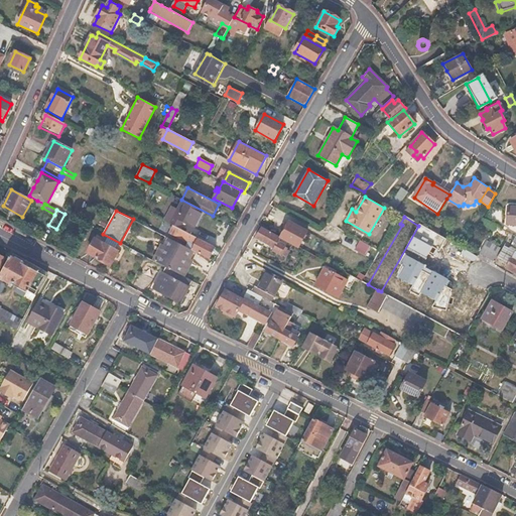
[(135,221),(133,219),(120,243),(123,245),(135,221)]
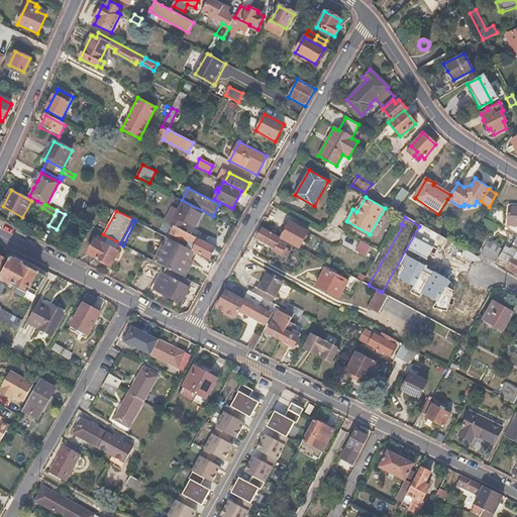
[(308,232),(290,222),(282,237),(300,247),(308,232)]
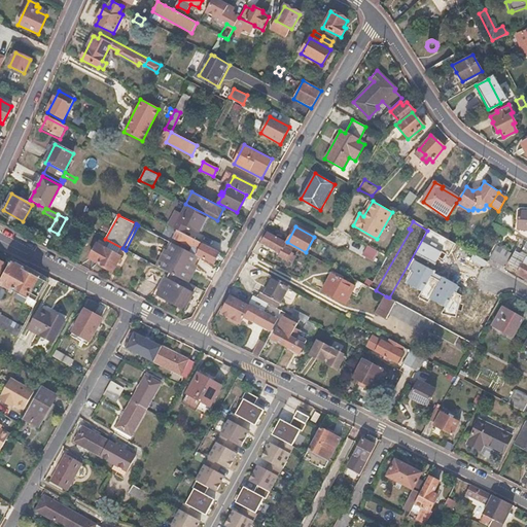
[(452,233),(442,226),(438,233),(449,239),(452,233)]
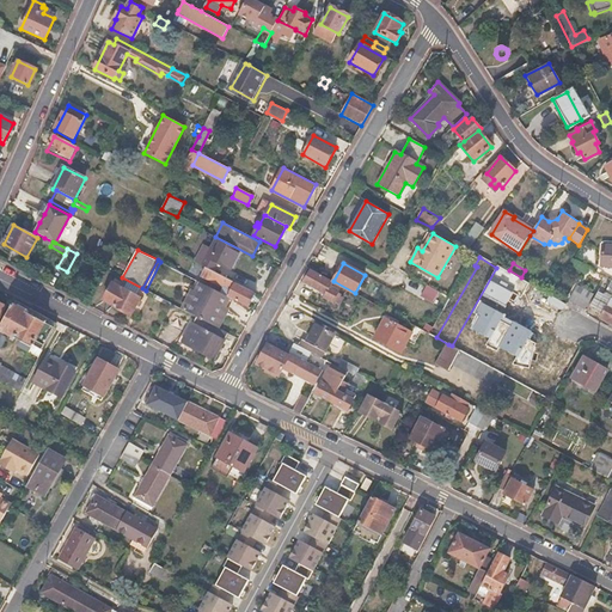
[(201,275),(230,289),(227,295),(250,307),(257,293),(206,267),(201,275)]
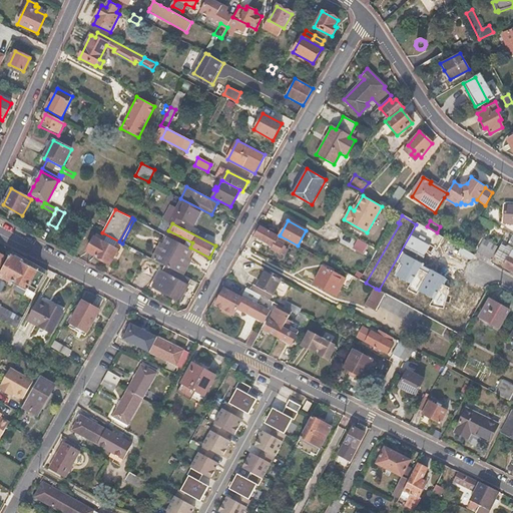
[(261,227),(255,236),(274,246),(273,248),(280,253),(284,246),(286,244),(278,239),(279,237),(261,227)]
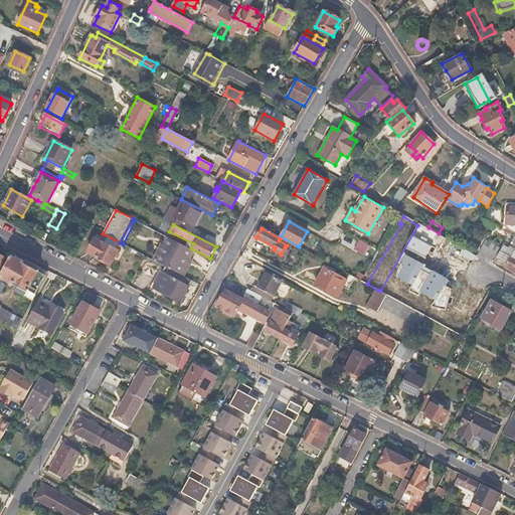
[(514,236),(509,249),(513,251),(504,268),(512,272),(511,275),(514,277),(514,236)]
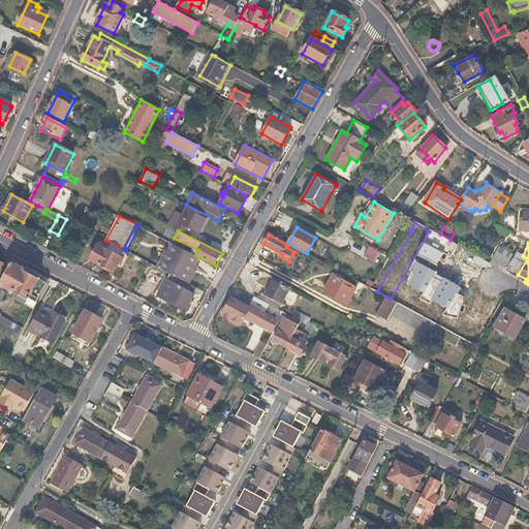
[(102,248),(97,245),(89,259),(94,262),(102,248)]
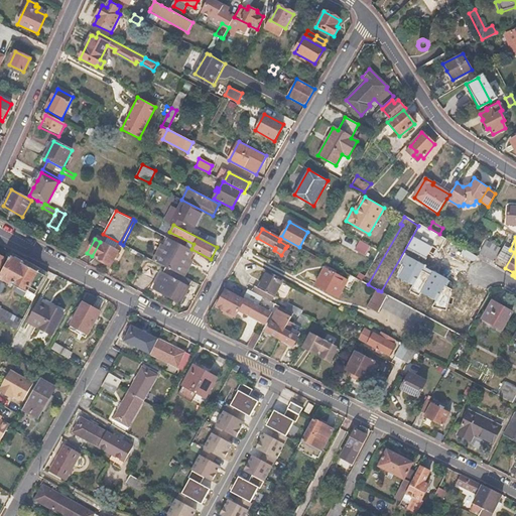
[(455,253),(431,239),(396,300),(405,304),(420,312),(426,301),(455,253)]
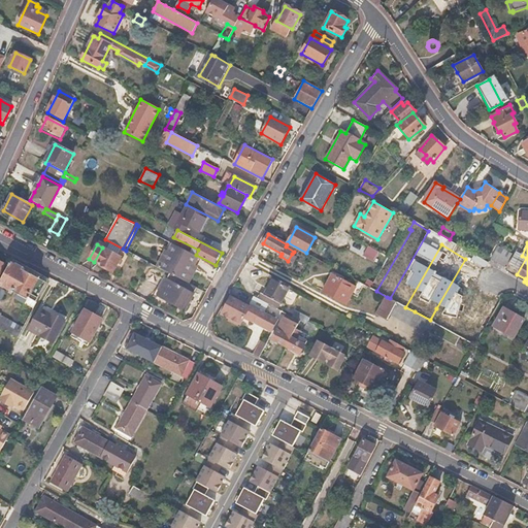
[(176,245),(171,254),(163,269),(170,273),(184,281),(192,266),(197,256),(196,255),(176,245)]
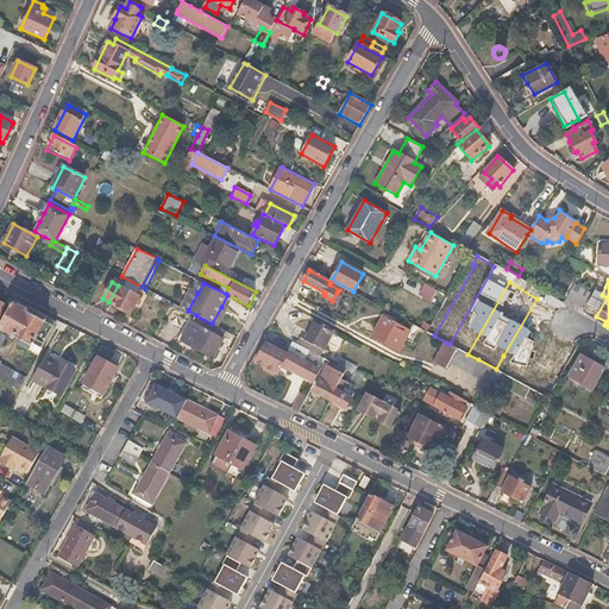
[(419,295),(440,308),(447,296),(425,283),(419,295)]
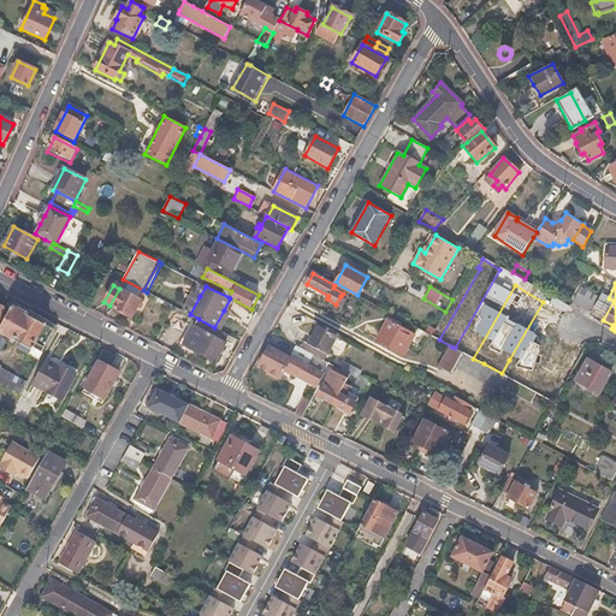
[(597,297),(580,288),(573,302),(588,311),(597,297)]
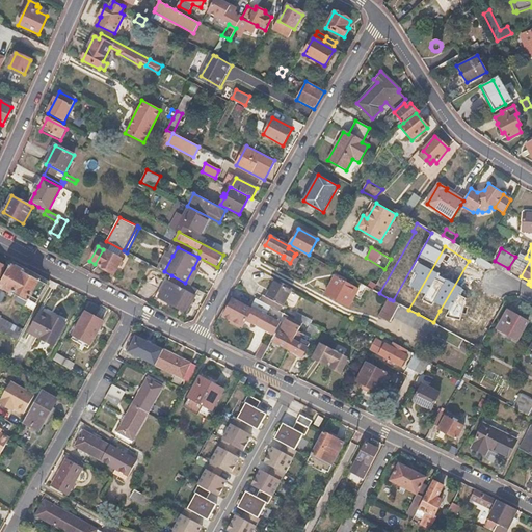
[(122,260),(103,249),(95,264),(113,274),(122,260)]
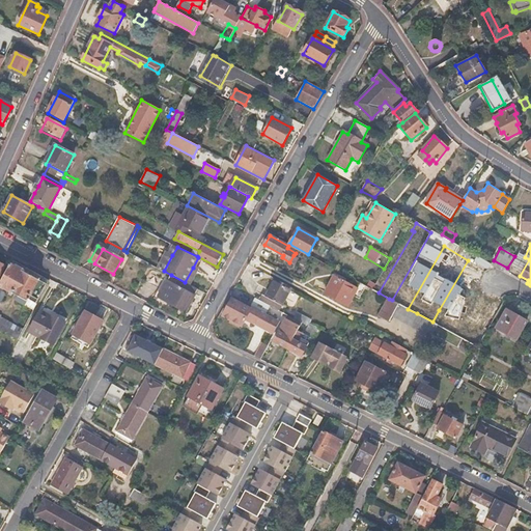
[(172,255),(168,253),(159,269),(164,271),(172,255)]
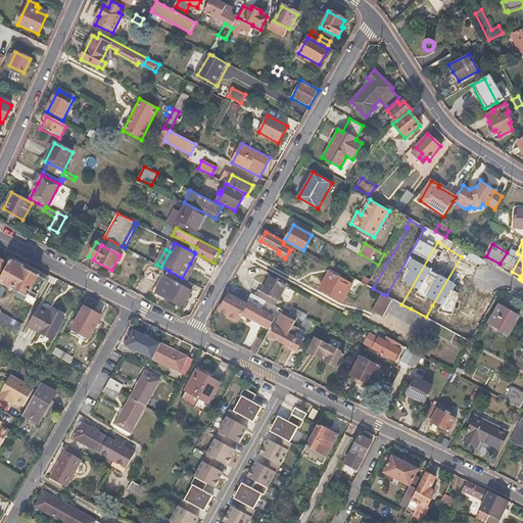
[(48,276),(12,256),(0,280),(0,295),(2,295),(4,291),(4,288),(2,287),(4,284),(19,292),(16,297),(25,301),(28,295),(36,299),(48,276)]
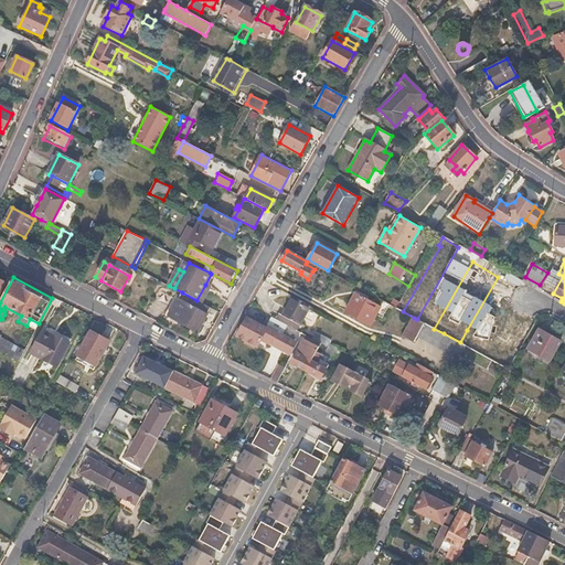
[(210,287),(205,285),(196,300),(201,302),(210,287)]
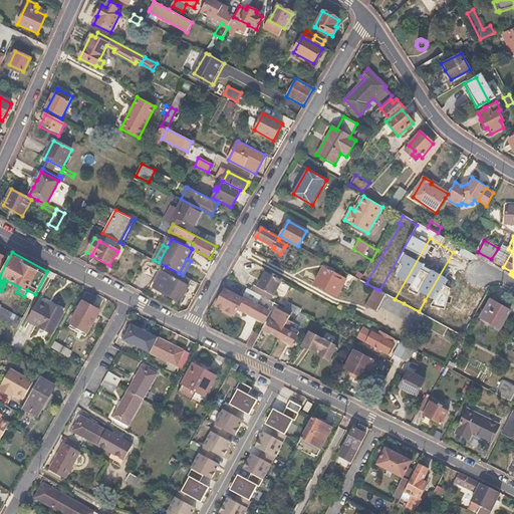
[(163,273),(162,272),(154,288),(180,302),(193,280),(183,275),(179,273),(166,266),(163,273)]
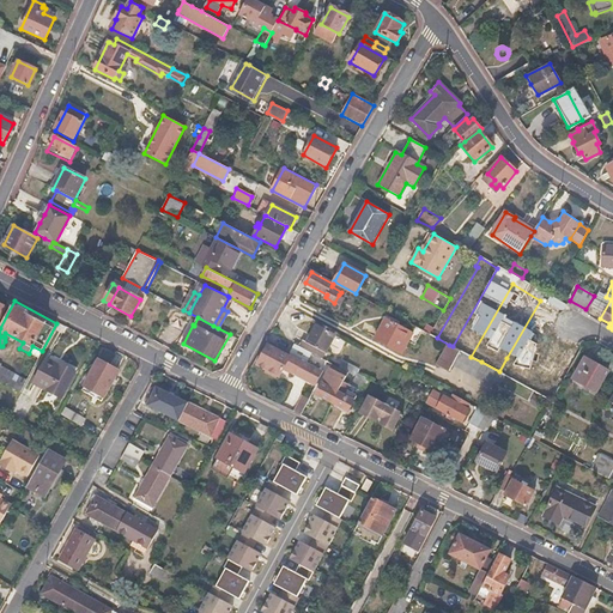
[(413,333),(387,319),(376,339),(402,353),(408,341),(416,345),(424,331),(417,327),(413,333)]
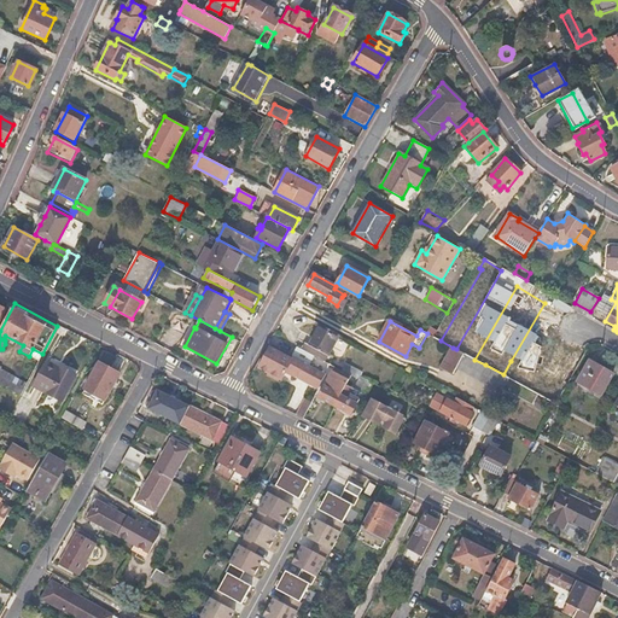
[(339,334),(321,325),(316,333),(310,345),(328,355),(339,334)]
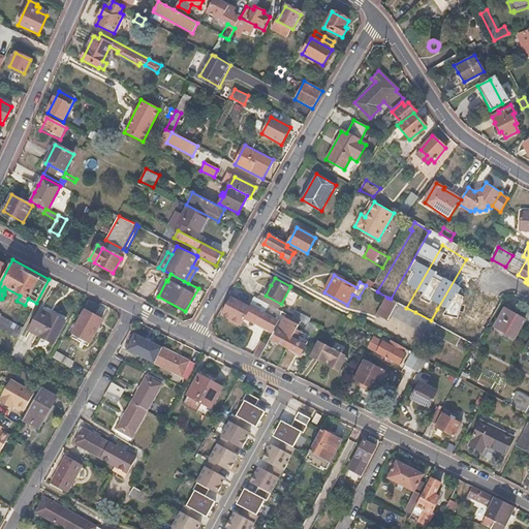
[(230,297),(221,315),(241,324),(245,317),(273,333),(280,319),(251,305),(250,307),(230,297)]
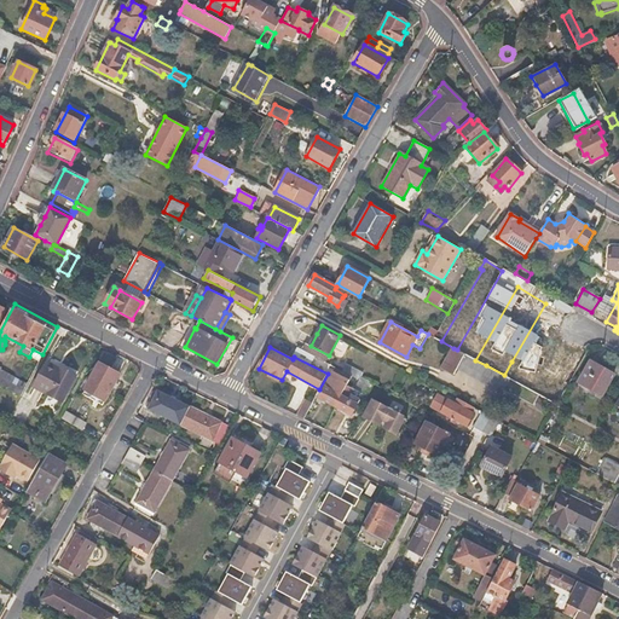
[(457,350),(453,348),(444,368),(455,374),(457,368),(466,354),(457,350)]
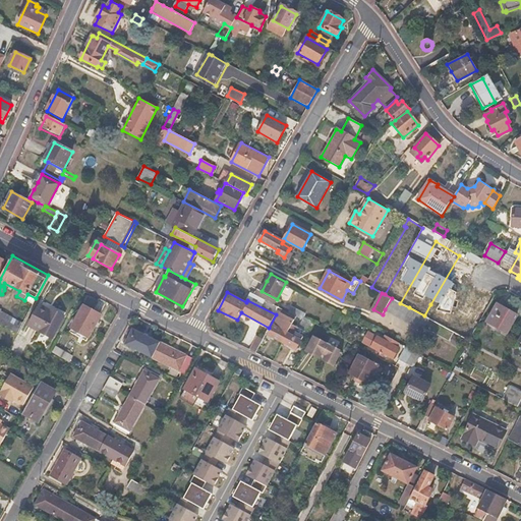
[(442,310),(436,322),(468,340),(493,295),(482,298),(475,293),(461,320),(449,312),(448,313),(442,310)]
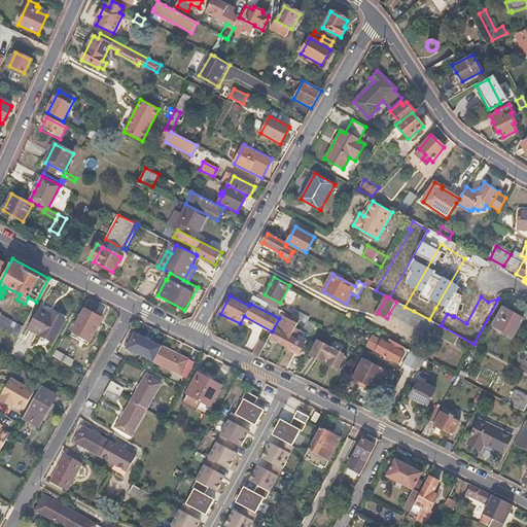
[(36,302),(28,297),(25,304),(33,308),(36,302)]
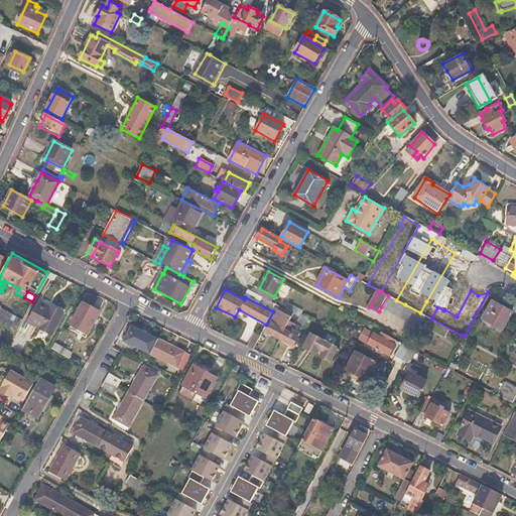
[(396,300),(388,295),(381,306),(398,316),(405,304),(396,300)]
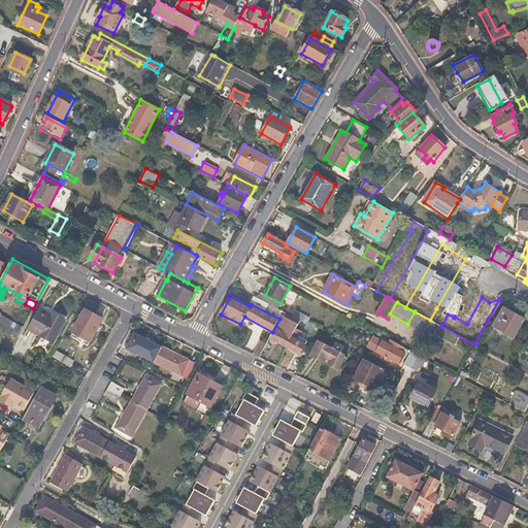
[(64,320),(40,307),(29,327),(53,340),(64,320)]
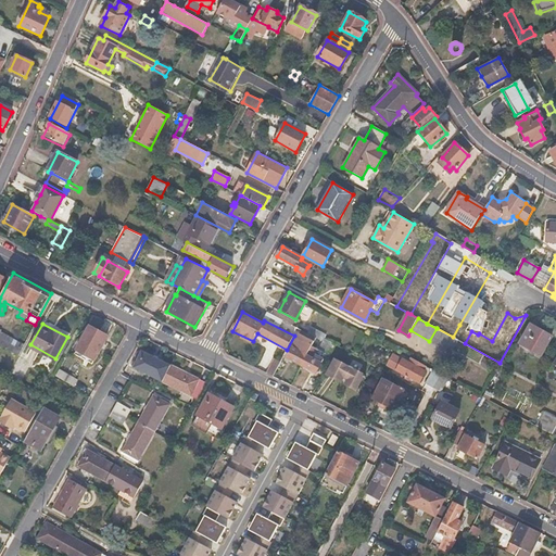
[(543,331),(530,324),(519,343),(540,355),(550,339),(542,335),(543,331)]
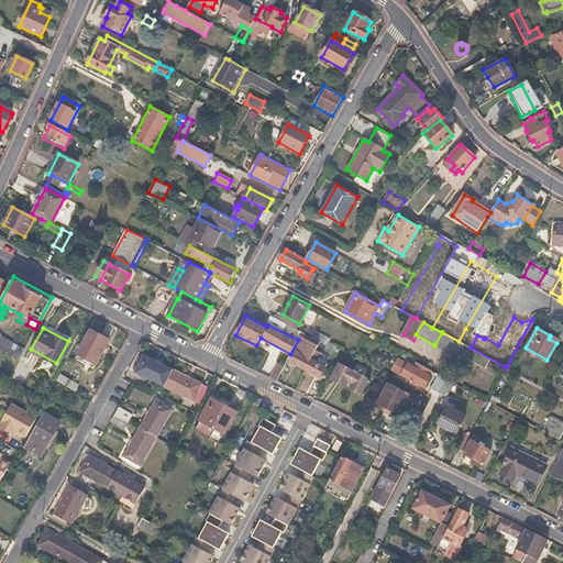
[(477,335),(465,329),(459,341),(464,344),(471,348),(477,335)]
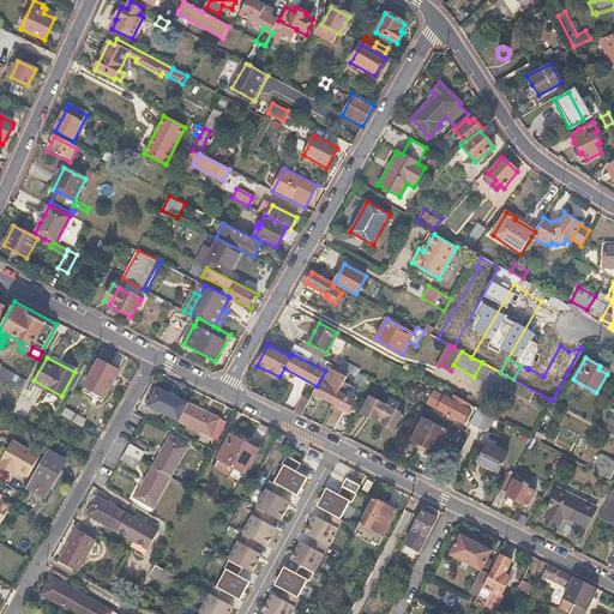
[(119,371),(98,360),(82,391),(101,402),(119,371)]
